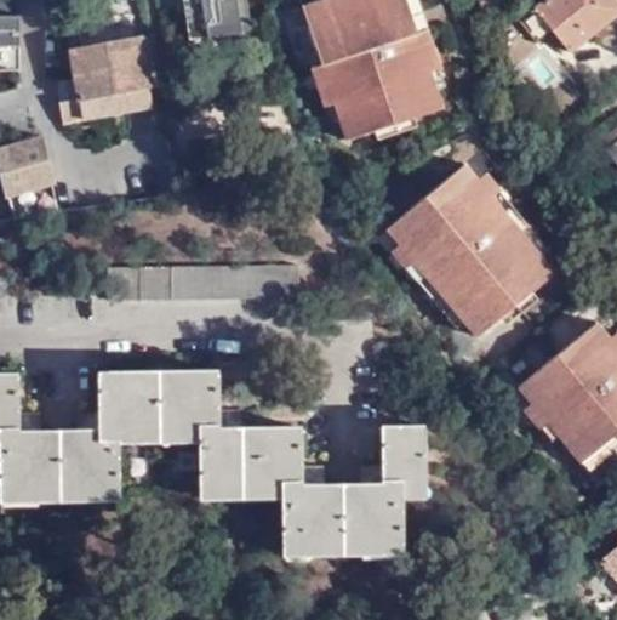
[(175,0),(181,39),(245,28),(240,0),(175,0)]
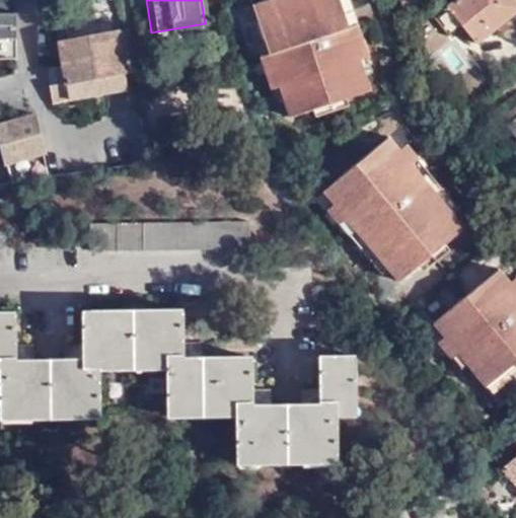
[(340,0),(264,0),(251,4),(268,53),(258,56),(270,91),(279,88),(289,117),(370,89),(361,60),(368,57),(362,38),(358,24),(349,27),(340,0)]
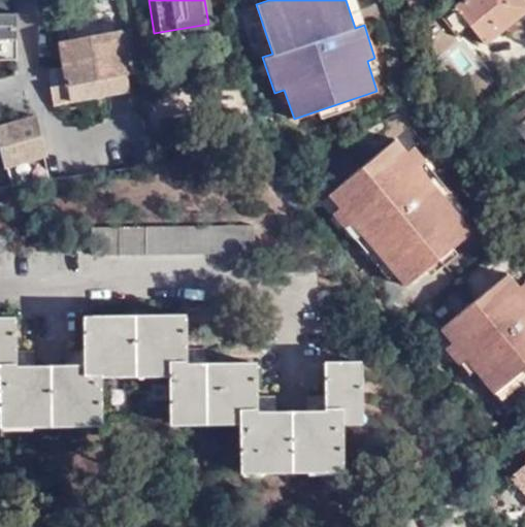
[(409,0),(414,10),(424,0),(409,0)]
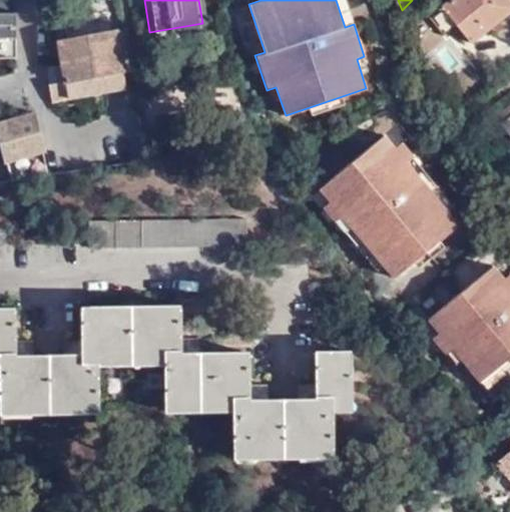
[(509,0),(449,0),(442,6),(471,41),(509,6),(509,0)]
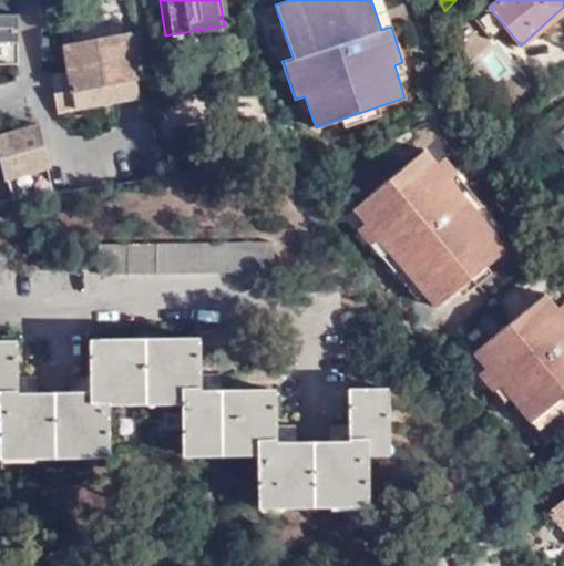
[(0,62),(12,62),(12,12),(0,12),(0,62)]
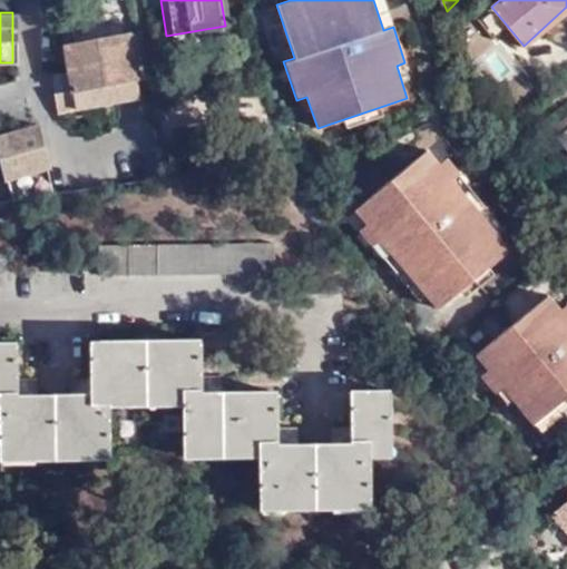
[(64,26),(66,42),(124,35),(121,15),(74,20),(74,25),(64,26)]
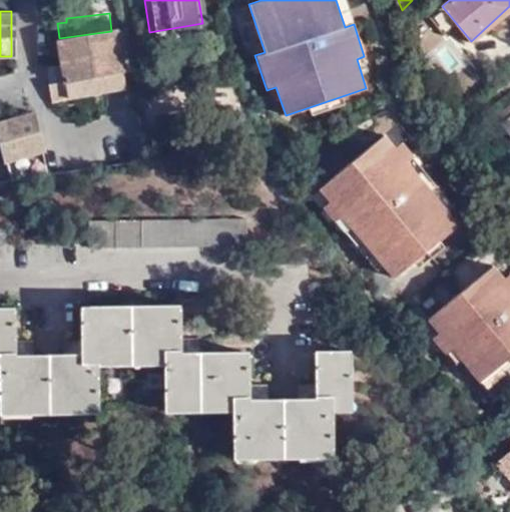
[(31,85),(33,101),(34,102),(106,91),(125,89),(123,72),(124,72),(119,31),(111,31),(59,38),(61,63),(55,64),(57,81),(31,85)]
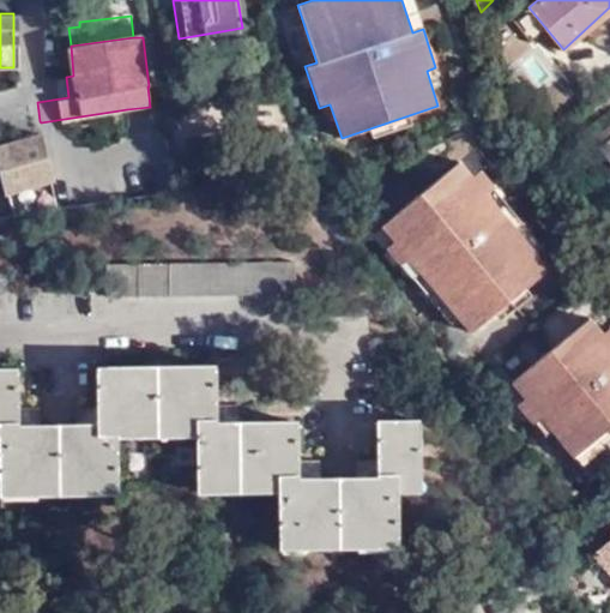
[(150,107),(127,109),(128,122),(150,119),(150,107)]
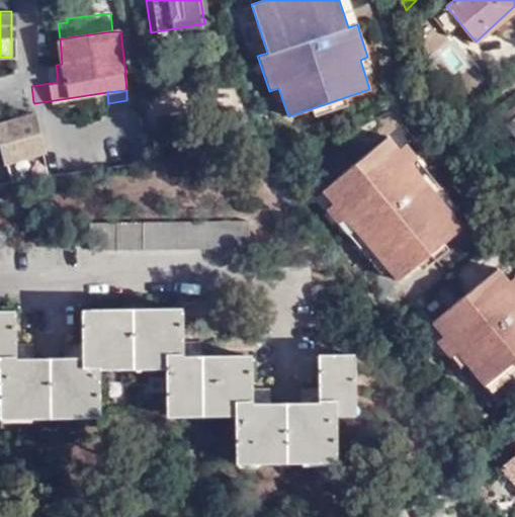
[(514,109),(504,119),(514,134),(514,109)]
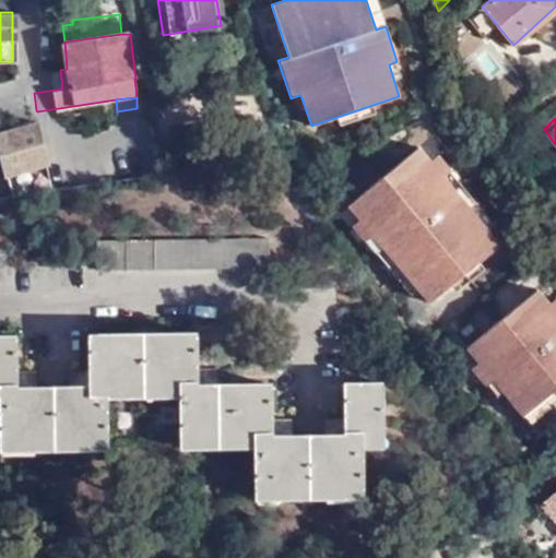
[(36,182),(50,179),(49,175),(47,159),(39,123),(0,132),(0,142),(3,156),(1,157),(4,173),(34,168),(36,182)]
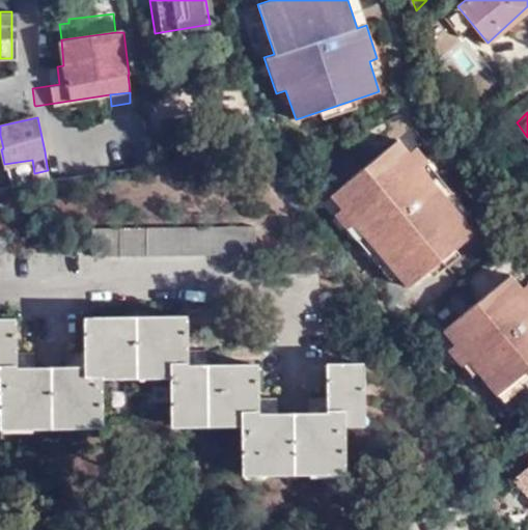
[(428,163),(416,147),(411,151),(399,139),(330,196),(340,208),(334,214),(348,230),(355,224),(408,287),(476,231),(440,188),(423,167),(428,163)]
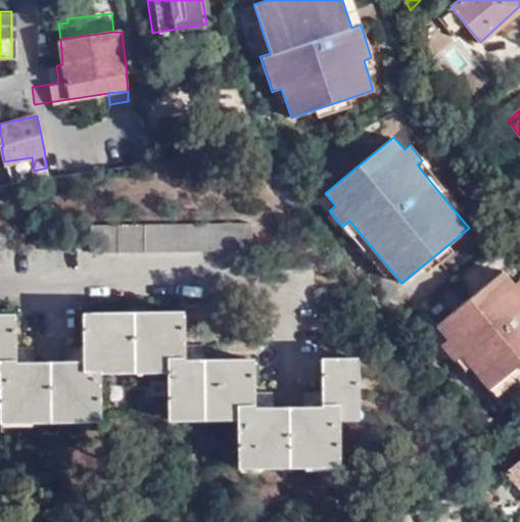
[(44,149),(46,163),(67,159),(65,152),(56,154),(54,148),(44,149)]
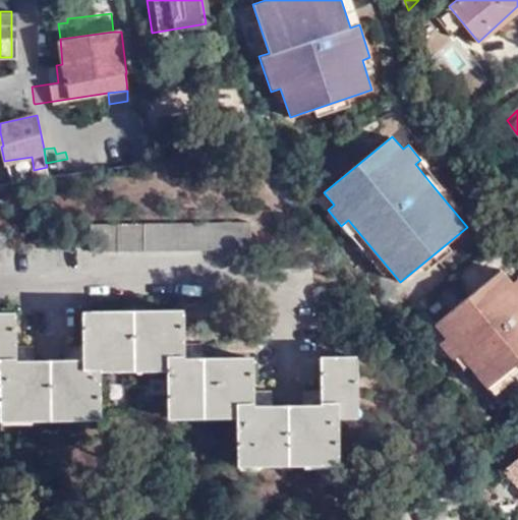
[(15,173),(14,167),(2,169),(3,176),(15,173)]
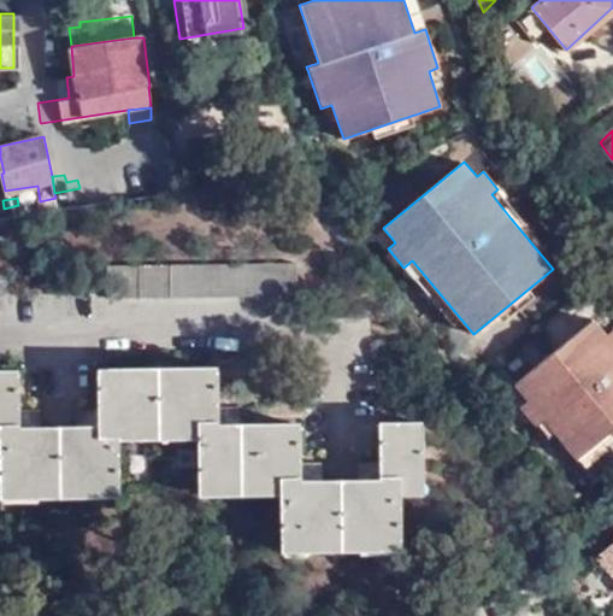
[(298,258),(108,260),(110,293),(298,292),(298,258)]
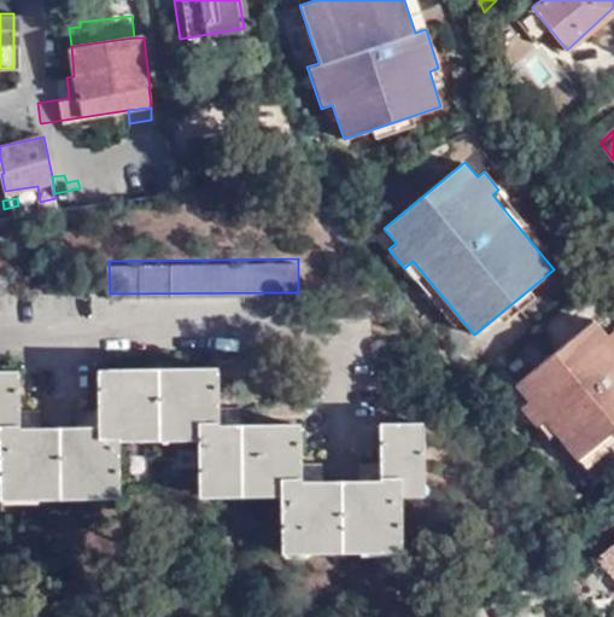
[(613,327),(608,333),(594,318),(513,386),(525,401),(519,407),(536,426),(543,420),(578,461),(613,430),(613,327)]
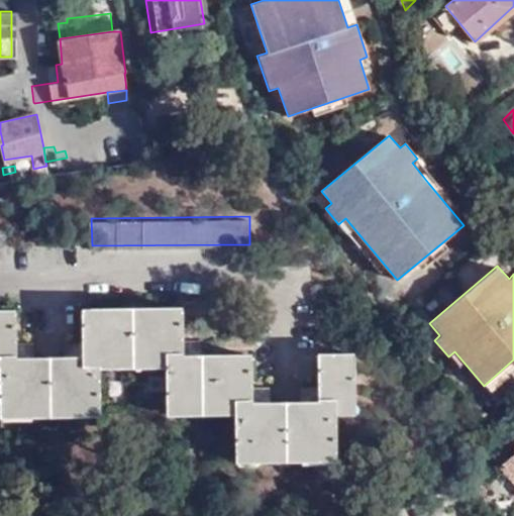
[(19,353),(18,308),(0,308),(0,410),(104,408),(103,360),(164,359),(165,408),(236,407),(236,453),(338,451),(337,402),(356,402),(355,353),(322,353),(322,400),(323,406),(312,406),(262,407),(252,407),(252,401),(252,356),(193,357),(183,357),(183,352),(182,307),(86,308),(87,351),(87,357),(79,357),(28,358),(19,358),(19,353)]
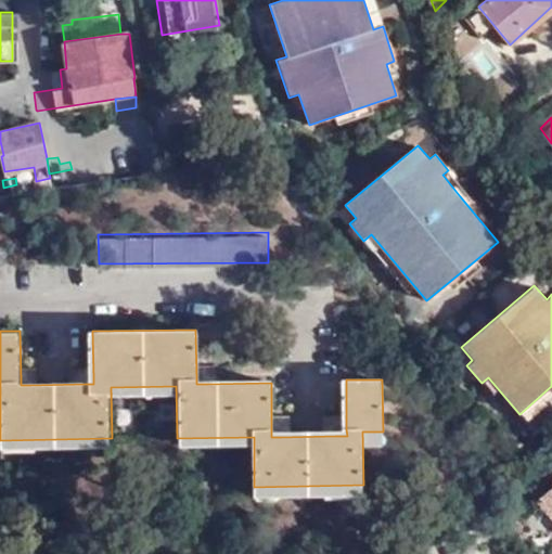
[(551,489),(538,502),(551,518),(551,489)]
